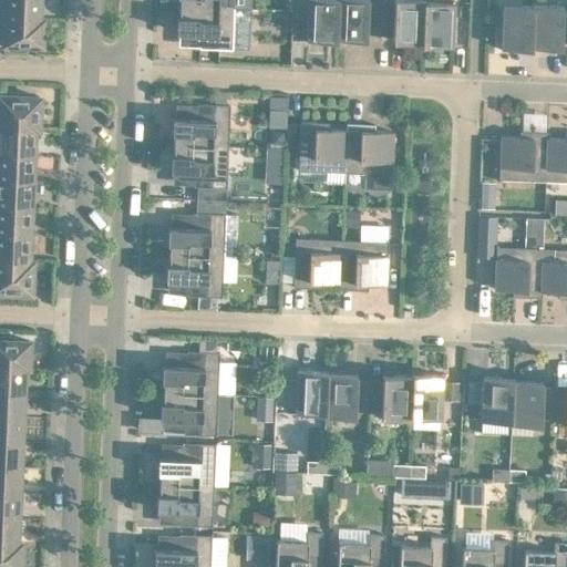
[(0,0),(0,18),(39,20),(39,19),(40,11),(41,11),(41,0),(0,0)]
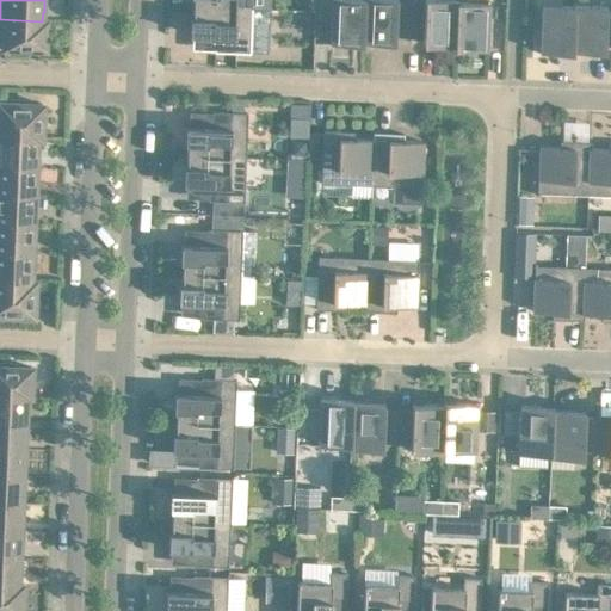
[(355,39),(362,39),(363,0),(352,0),(340,0),(331,0),(329,45),(332,45),(332,43),(353,44),(355,39)]
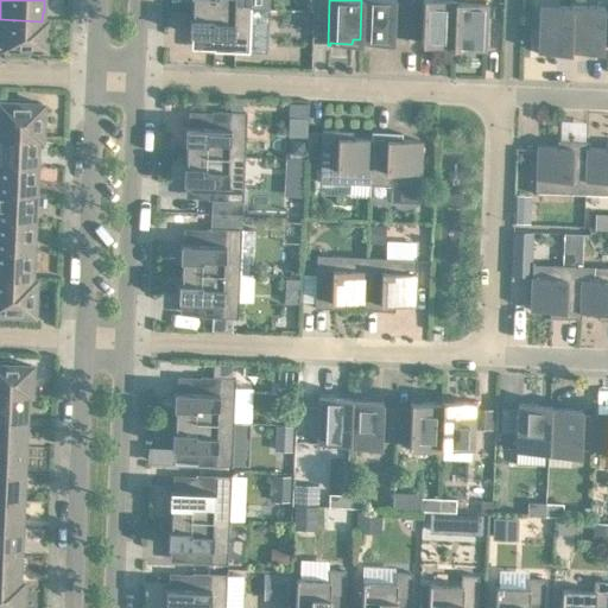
[(393,36),(407,37),(409,8),(394,7),(394,0),(361,0),(360,39),(360,44),(361,44),(361,42),(384,43),(384,38),(393,38),(393,36)]
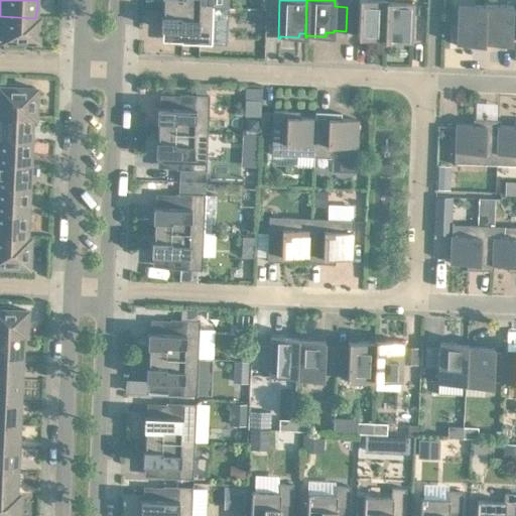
[(385,41),(385,36),(384,36),(386,2),(369,1),(369,0),(358,0),(358,7),(347,7),(346,31),(357,31),(357,33),(365,33),(365,38),(384,39),(384,41),(385,41)]
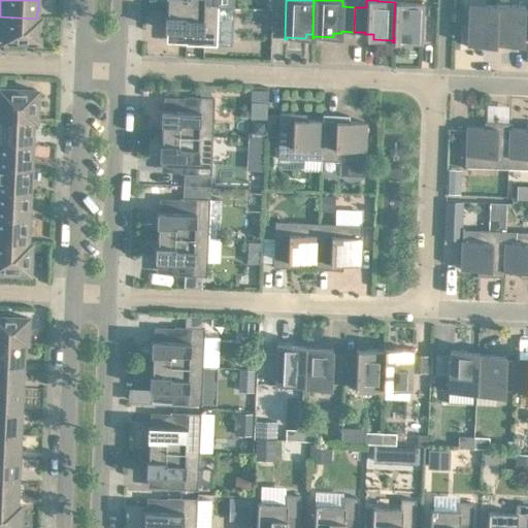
[(393,37),(394,37),(400,38),(400,42),(420,43),(420,45),(421,45),(423,5),(404,5),(404,3),(395,2),(393,37)]
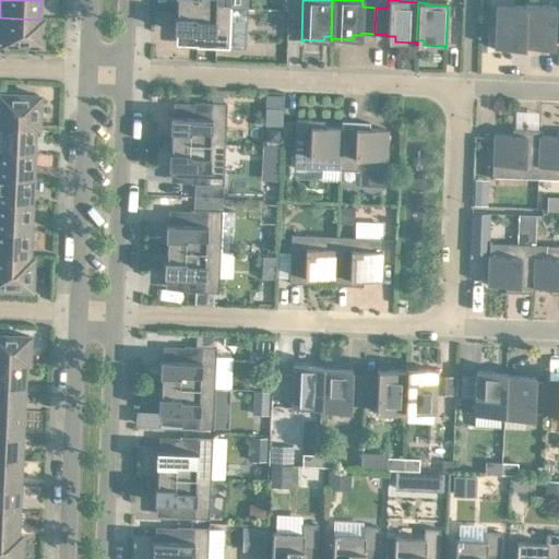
[(558,40),(558,14),(555,14),(555,6),(544,6),(544,8),(525,7),(524,44),(523,44),(523,49),(524,49),(524,47),(545,48),(545,43),(554,43),(554,40),(558,40)]
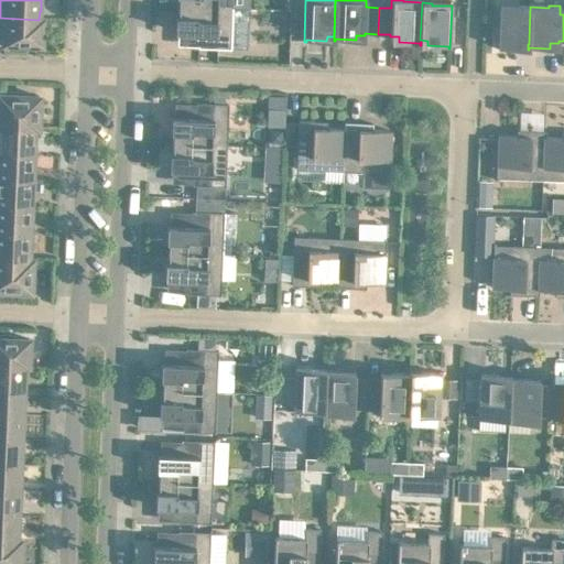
[(232,9),(179,7),(177,25),(185,25),(185,33),(198,33),(198,47),(198,49),(230,50),(232,9)]
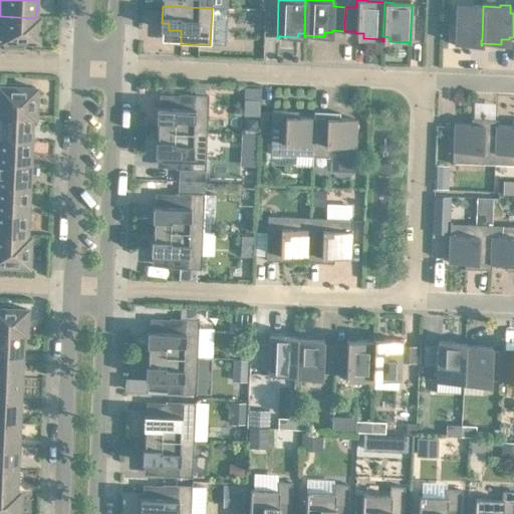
[(474,40),(481,40),(482,40),(483,6),(473,6),(473,8),(456,7),(454,46),(455,46),(456,44),(474,45),(474,40)]
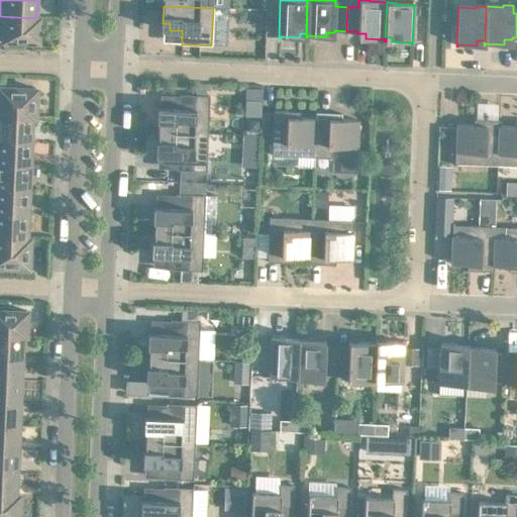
[(35,18),(0,16),(0,40),(4,41),(4,44),(16,44),(16,41),(38,42),(39,18),(35,17),(35,18)]
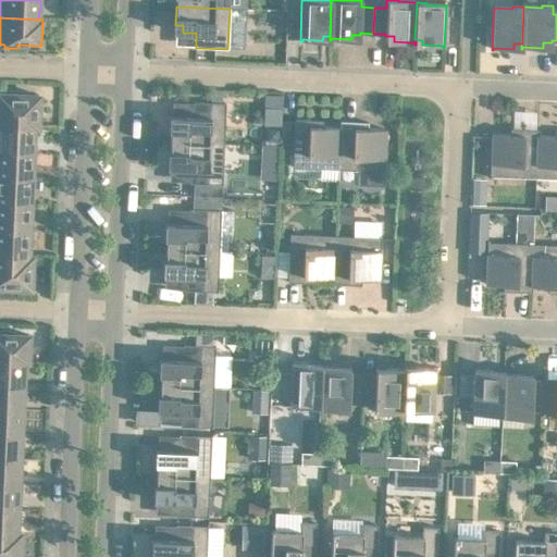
[(0,94),(0,125),(36,127),(38,128),(39,96),(15,95),(15,91),(0,90),(0,94)]
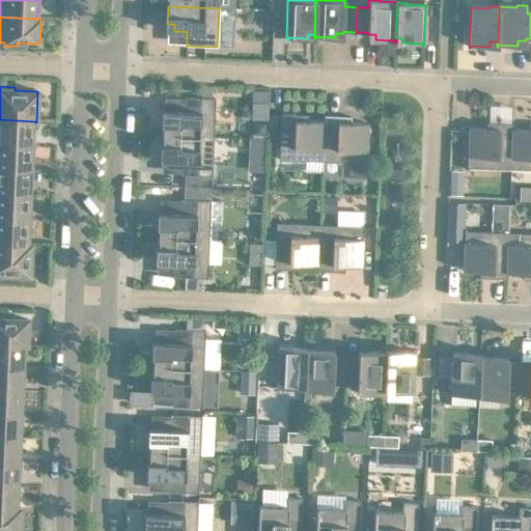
[(163,117),(162,135),(214,138),(215,99),(185,98),(184,111),(171,111),(171,117),(163,117)]
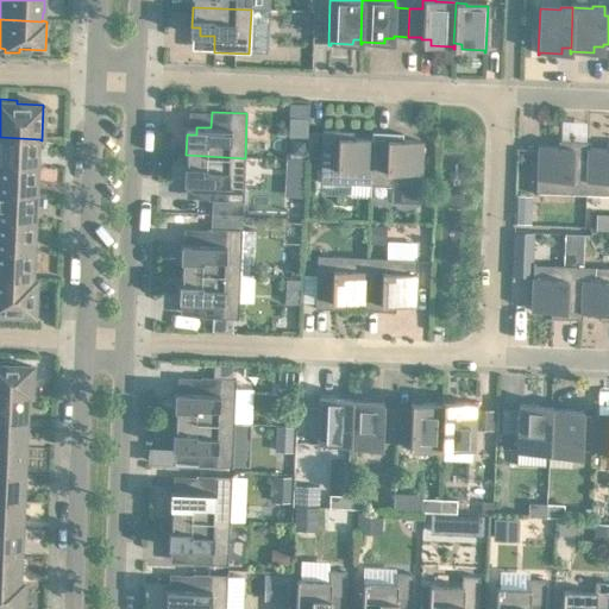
[(369,186),(370,186),(372,140),(371,140),(350,139),(350,144),(339,144),(340,132),(322,131),(320,179),(336,180),(336,184),(351,184),(351,182),(369,183),(369,186)]
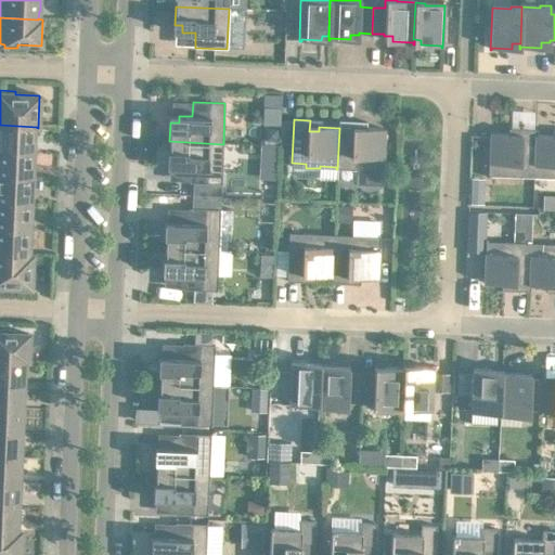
[(339,128),(337,169),(338,169),(338,165),(351,166),(350,170),(364,170),(364,168),(383,169),(385,129),(363,129),(363,133),(353,133),(355,121),(338,121),(338,128),(339,128)]
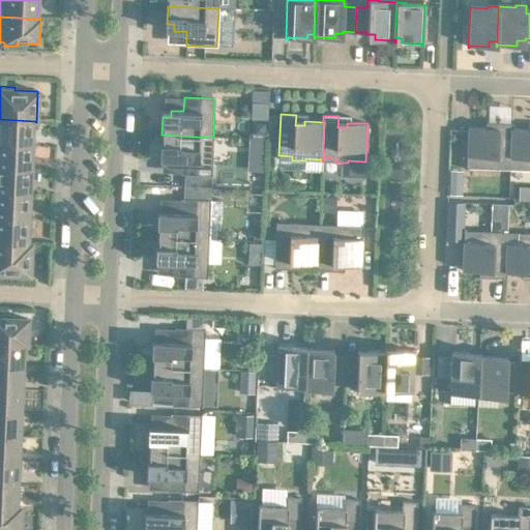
[(0,144),(31,145),(32,137),(33,137),(34,121),(0,119),(0,144)]
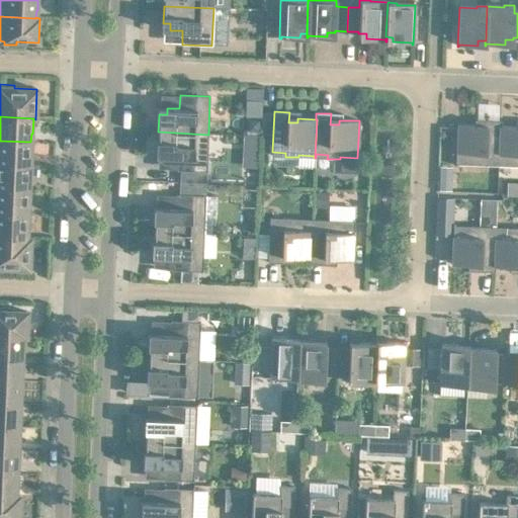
[(248,124),(248,131),(259,131),(259,120),(253,120),(248,124)]
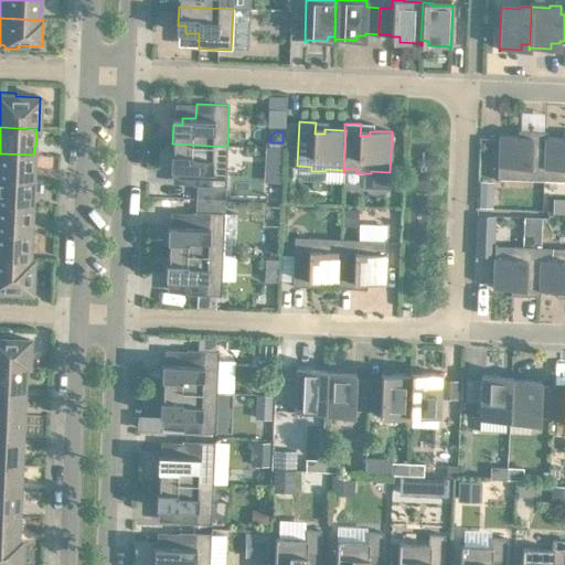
[(543,181),(545,138),(546,138),(546,132),(531,131),(530,142),(520,142),(520,138),(499,137),(498,177),(515,178),(515,180),(530,180),(530,176),(543,177),(543,181)]
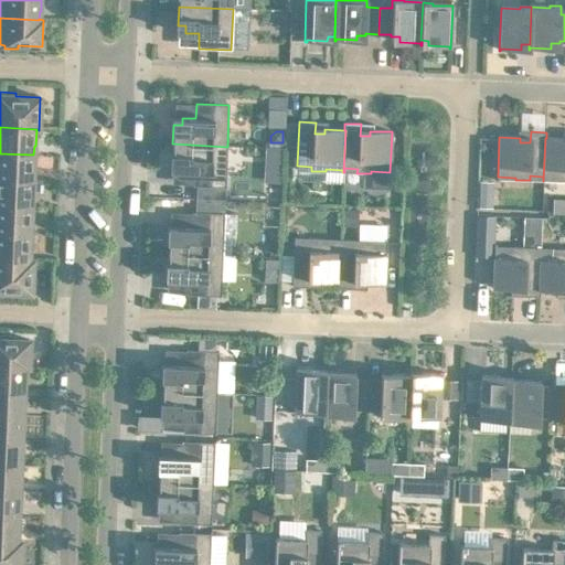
[(564,139),(546,138),(545,138),(543,181),(544,181),(544,179),(562,180),(562,182),(564,181),(564,139)]
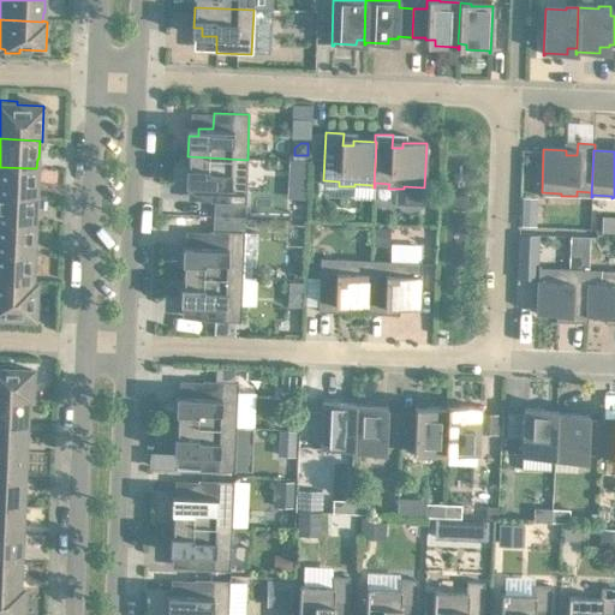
[(248,160),(187,156),(187,178),(196,178),(196,186),(210,186),(209,203),(245,204),(248,160)]
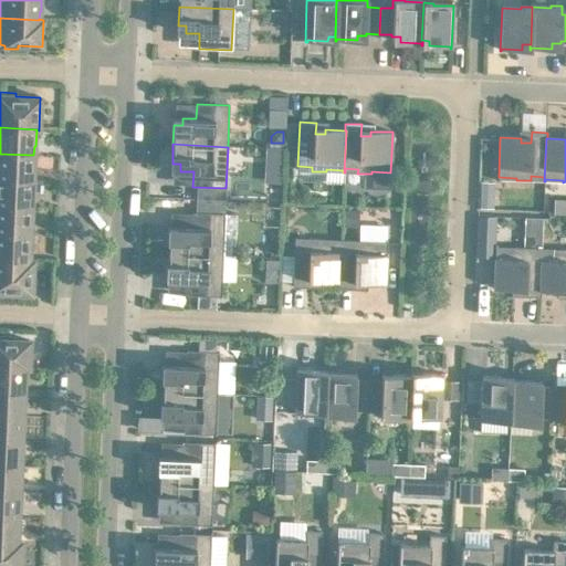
[(271,148),(270,174),(284,175),(285,149),(271,148)]
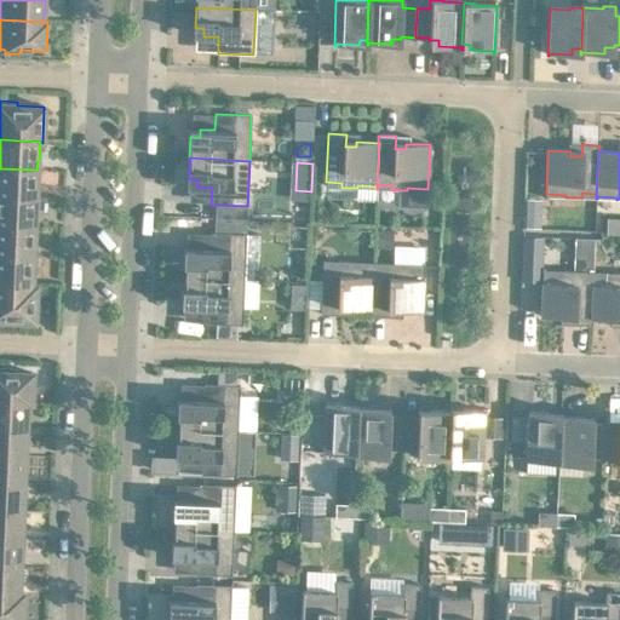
[(0,168),(0,197),(35,199),(35,189),(38,189),(39,170),(36,170),(0,168)]
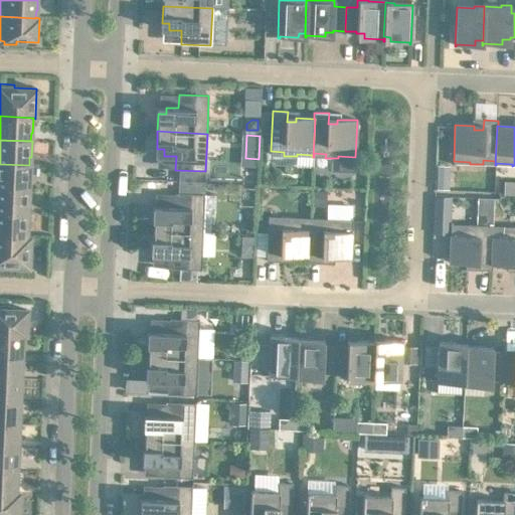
[(0,188),(28,189),(28,188),(28,181),(30,181),(31,165),(29,165),(0,164),(0,188)]
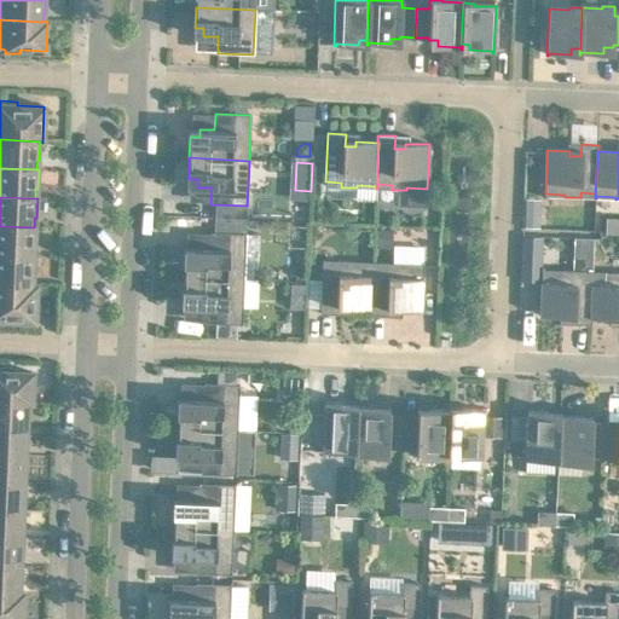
[(524,218),(524,227),(538,227),(539,219),(524,218)]
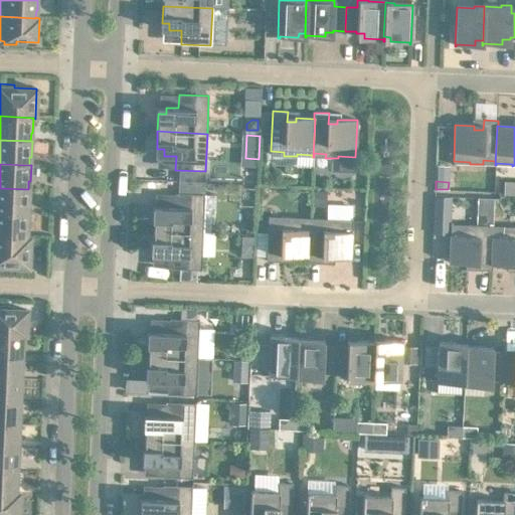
[(0,188),(0,212),(27,213),(27,205),(29,205),(30,189),(28,188),(28,189),(0,188)]
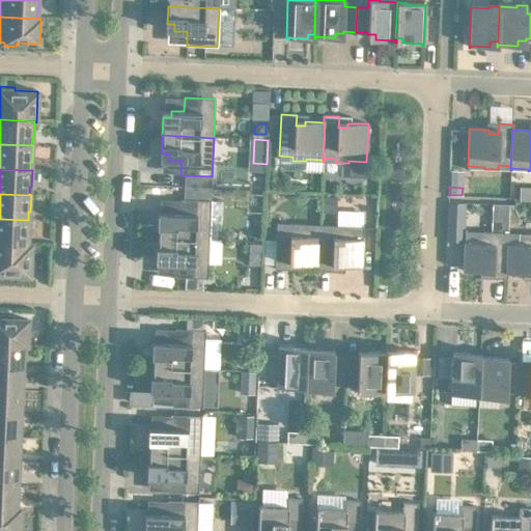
[(323,197),(323,213),(336,214),(337,197),(323,197)]
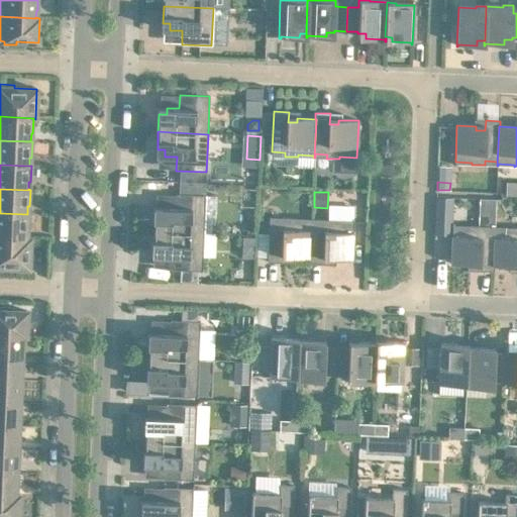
[(154,214),(153,231),(204,233),(205,196),(176,194),(175,208),(163,208),(162,214),(154,214)]
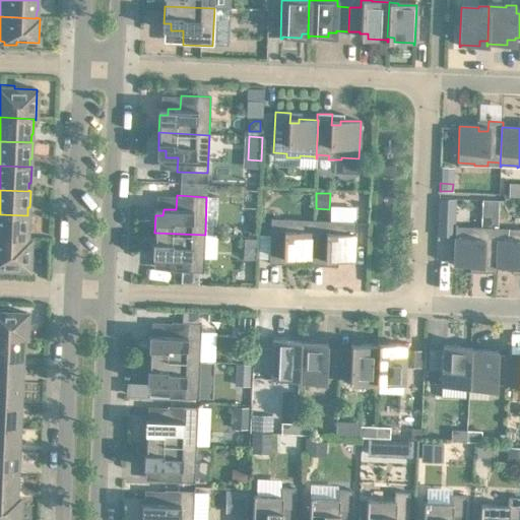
[(438,198),(437,237),(454,237),(455,229),(455,224),(456,199),(438,198)]
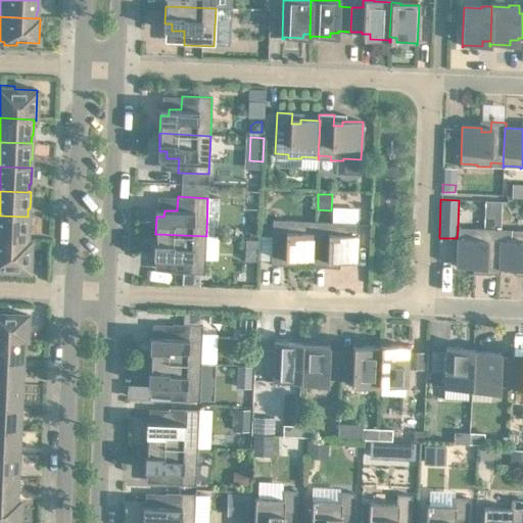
[(0,240),(27,241),(27,233),(29,233),(30,217),(28,217),(0,216),(0,240)]
